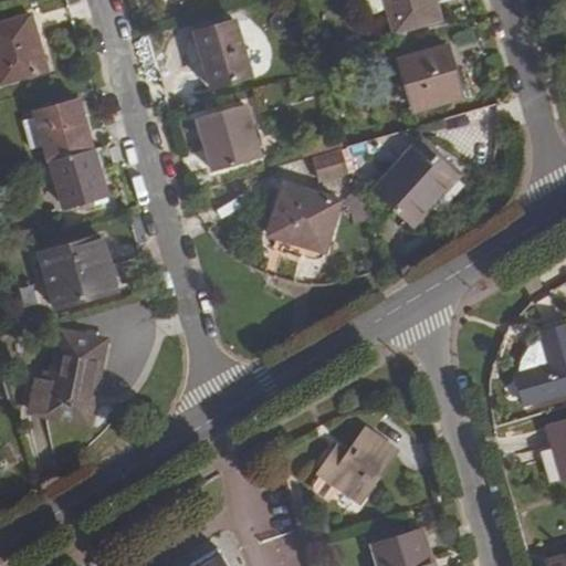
[(386,0),(396,33),(441,19),(435,0),(386,0)]
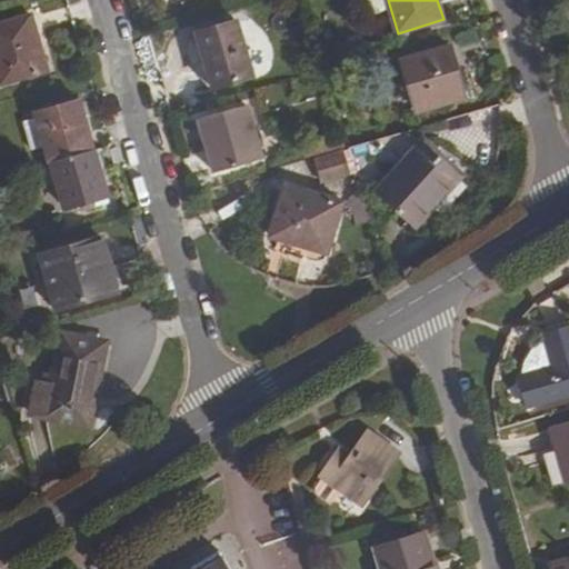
[(0,83),(48,70),(31,16),(0,25),(0,83)]
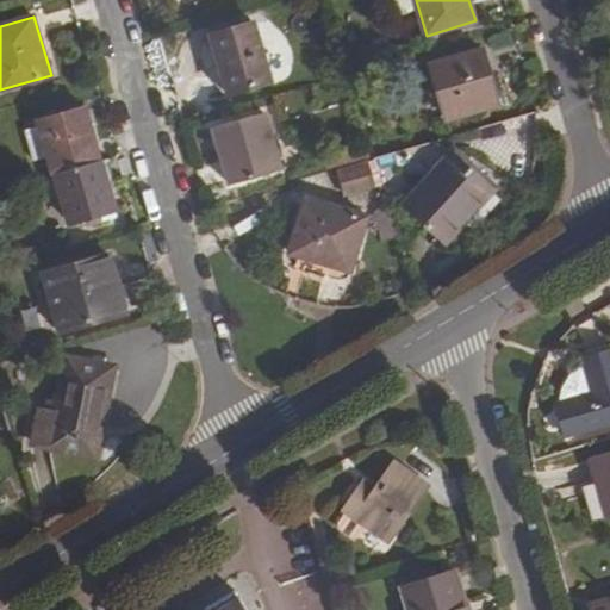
[(271,80),(254,24),(211,36),(228,93),(271,80)]
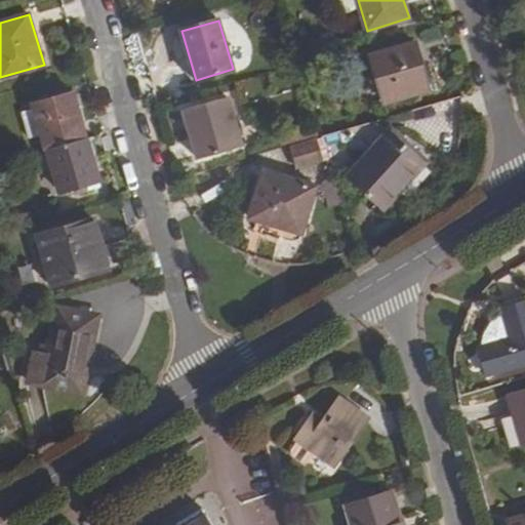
[(415,42),(369,54),(382,103),(429,90),(415,42)]
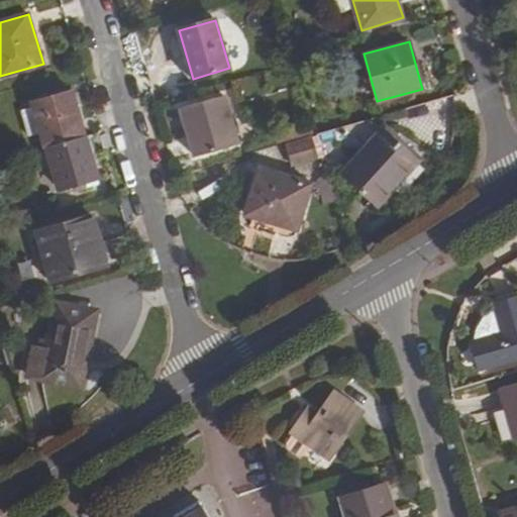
[(39,134),(43,148),(46,148),(86,137),(73,90),(30,102),(32,108),(39,134)]
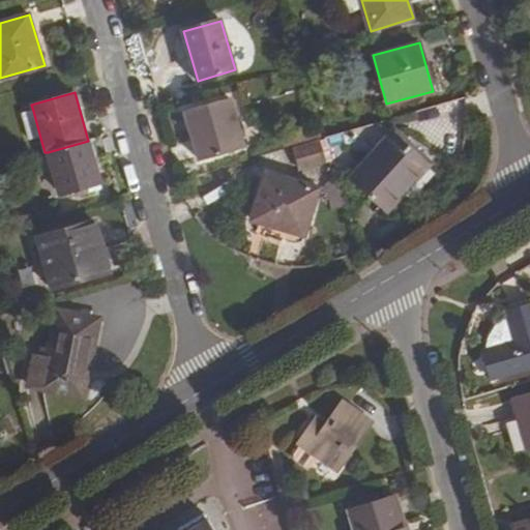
[(199,160),(244,148),(231,98),(184,111),(199,160)]
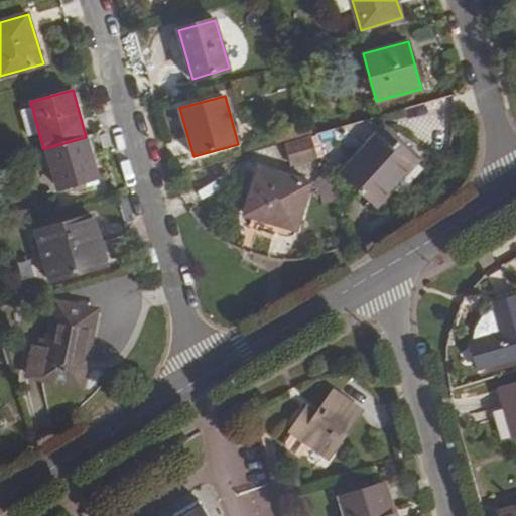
[(27,137),(39,134),(32,108),(20,111),(27,137)]
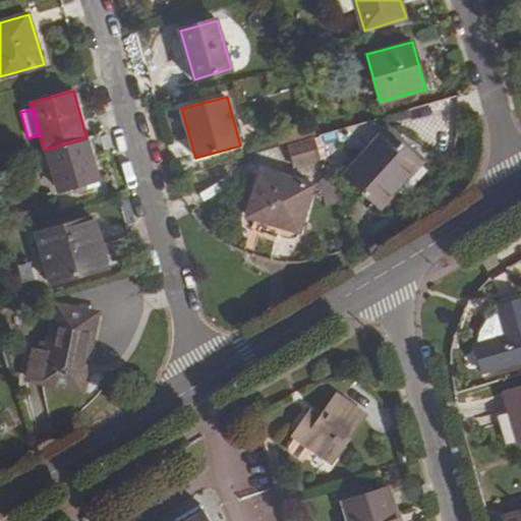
[(424,159),(389,127),(344,176),(380,209),(424,159)]
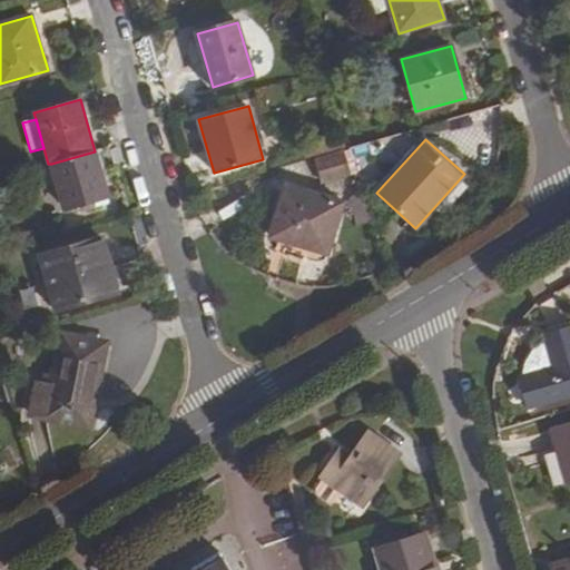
[(325,174),(354,165),(350,148),(321,157),(325,174)]
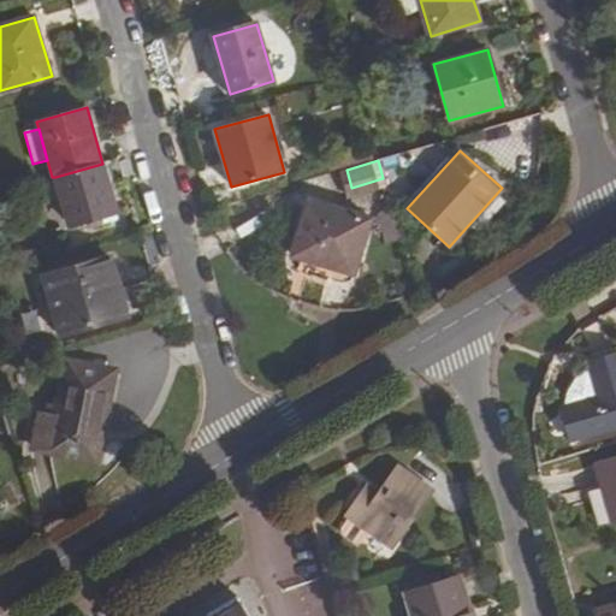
[(117,212),(102,164),(55,177),(61,196),(70,225),(117,212)]
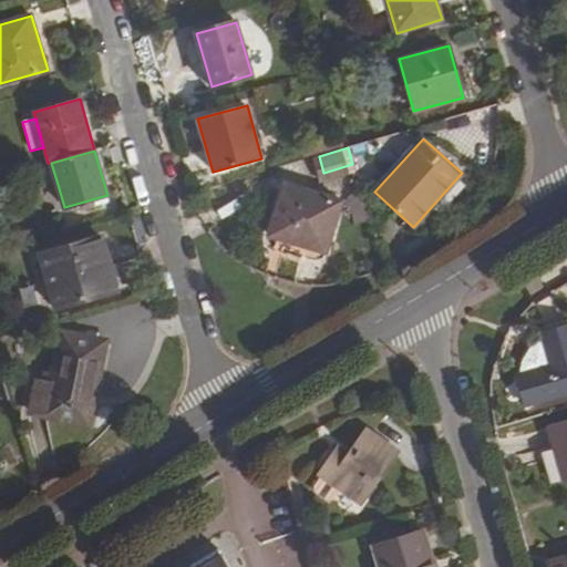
[(48,183),(57,181),(51,163),(48,163),(42,165),(48,183)]
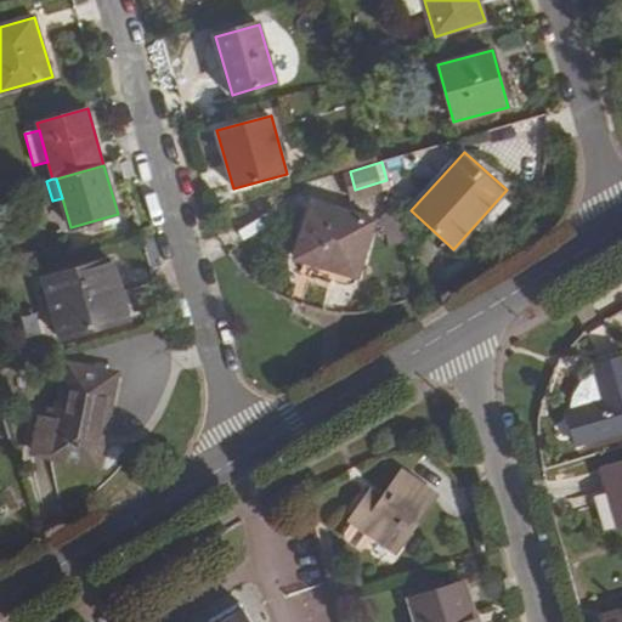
[(312,202),(295,259),(357,278),(374,220),(312,202)]
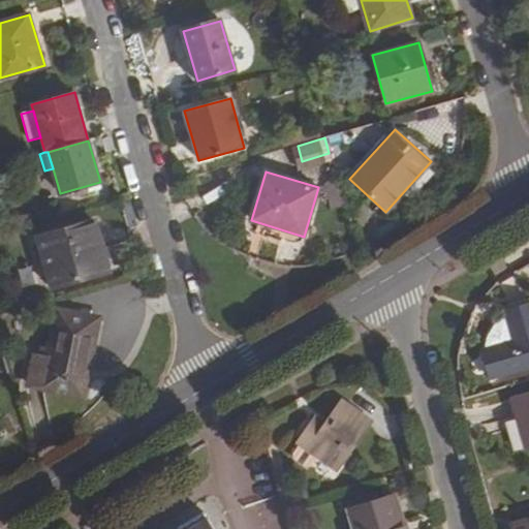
[(109,270),(95,221),(37,238),(51,286),(109,270)]
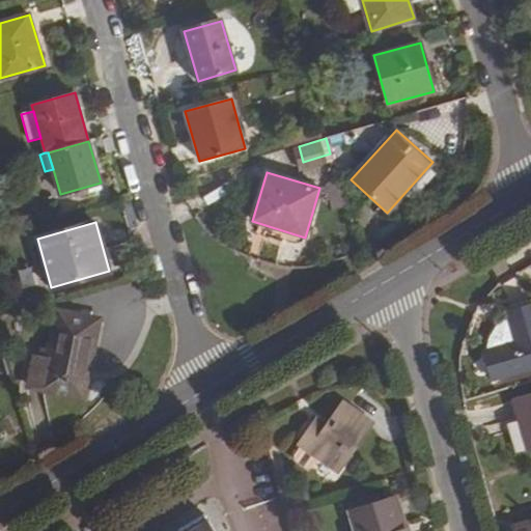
[(515,342),(486,351),(483,352),(492,380),(530,367),(530,305),(507,312),(508,316),(515,342)]
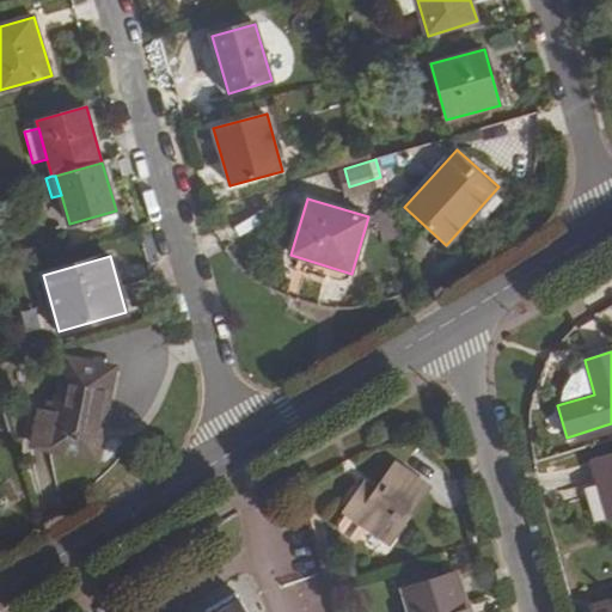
[(111,369),(65,360),(54,411),(40,408),(31,444),(95,457),(111,369)]
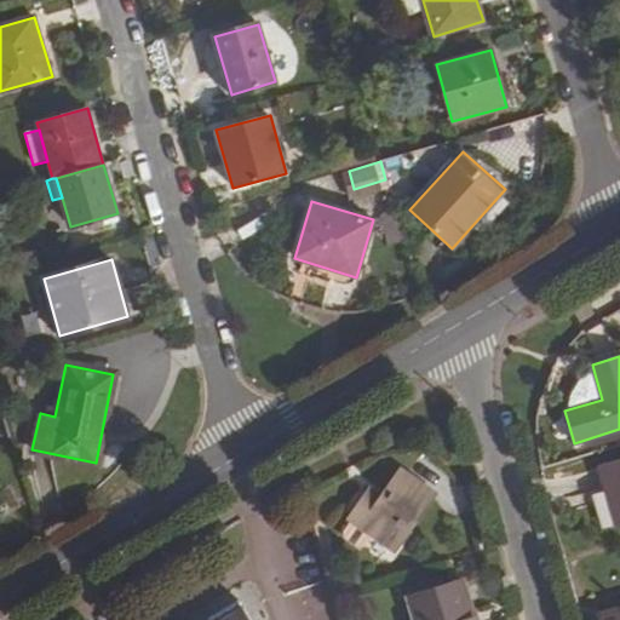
[(568,409),(602,400),(593,369),(580,380),(570,394),(568,409)]
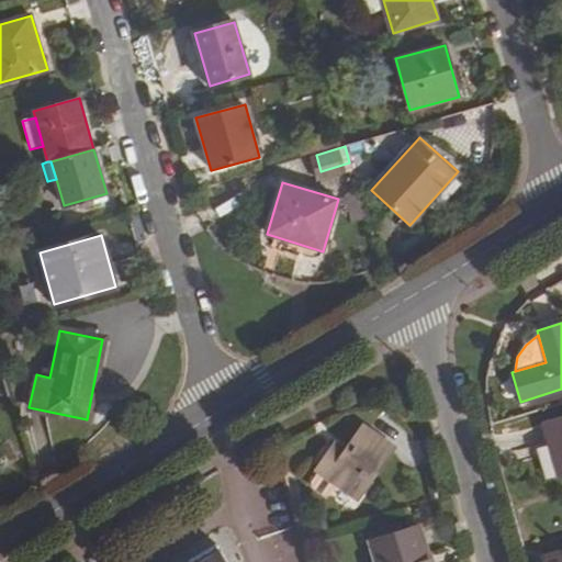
[(561,474),(561,417),(543,424),(559,475),(561,474)]
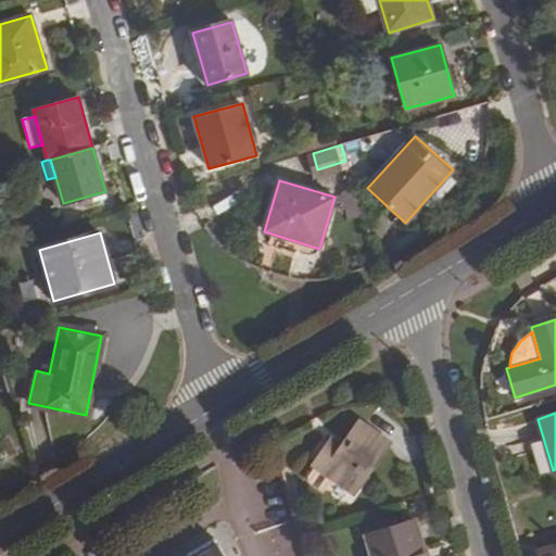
[(390,442),(359,421),(342,447),(331,439),(313,466),(354,495),(390,442)]
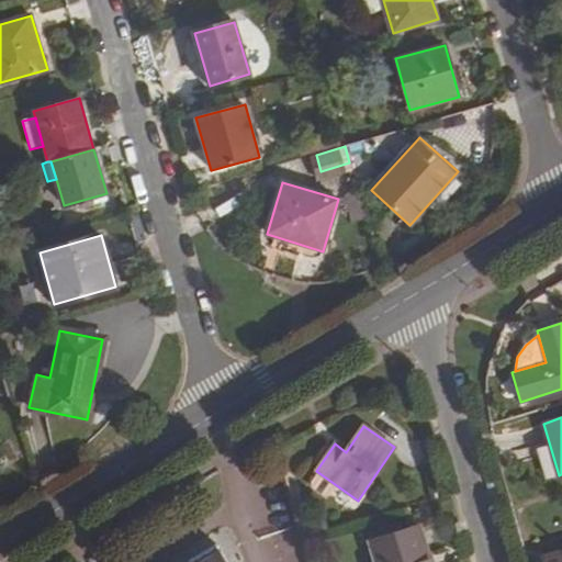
[(0,469),(18,458),(8,441),(0,446),(0,469)]
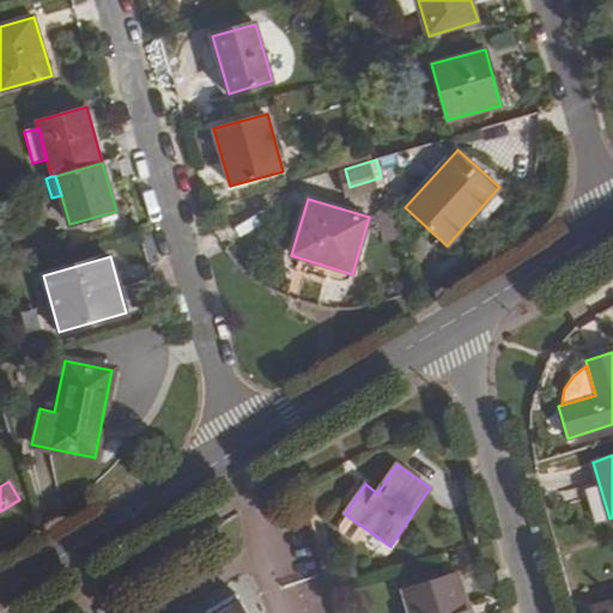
[(332,563),(338,583),(351,578),(344,559),(332,563)]
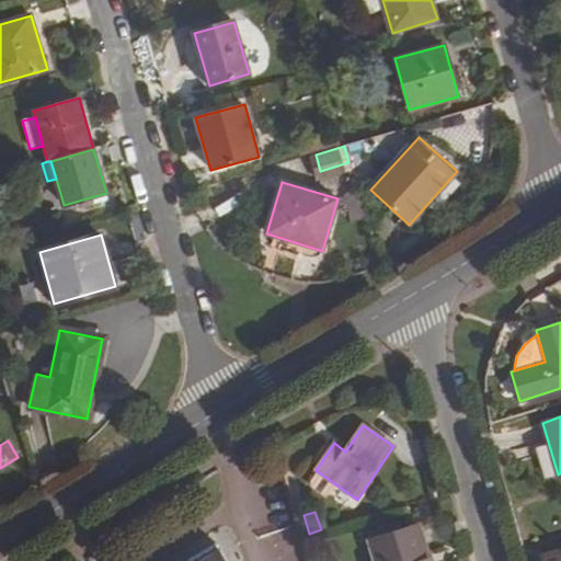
[(374,560),(430,560),(419,524),(368,539),(374,560)]
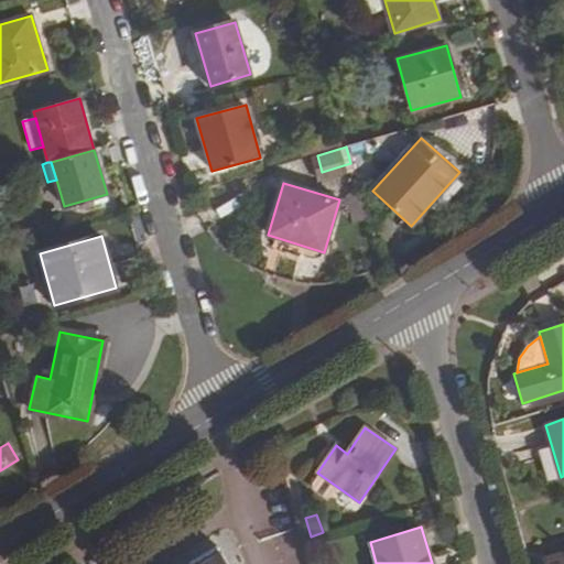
[(264,532),(264,563),(300,563),(300,532),(264,532)]
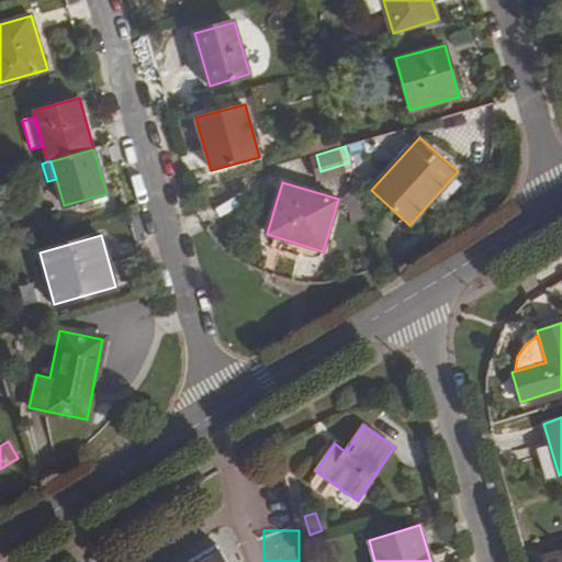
[(226,561),(216,546),(191,561),(226,561)]
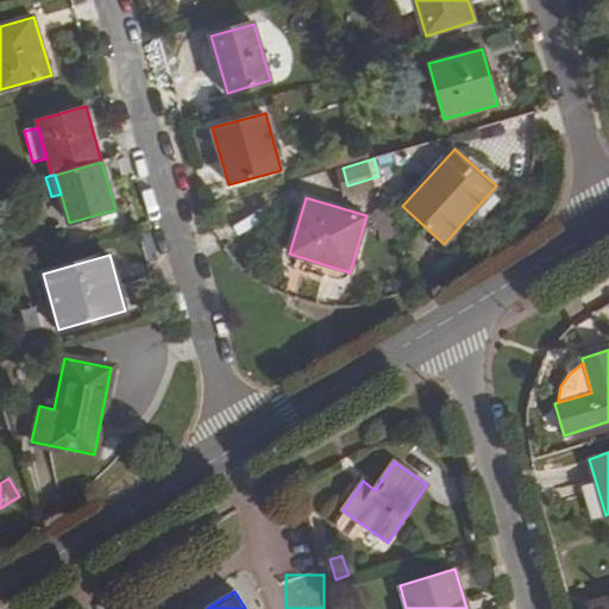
[(588,608),(608,608),(608,598),(586,606),(588,608)]
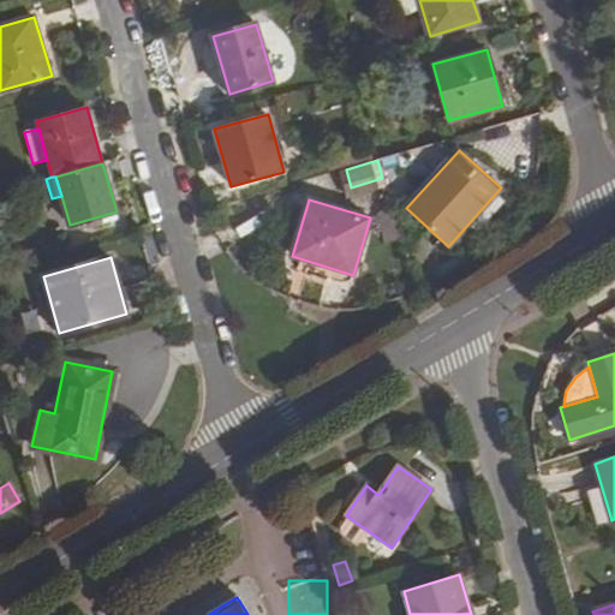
All buildings are outlined.
